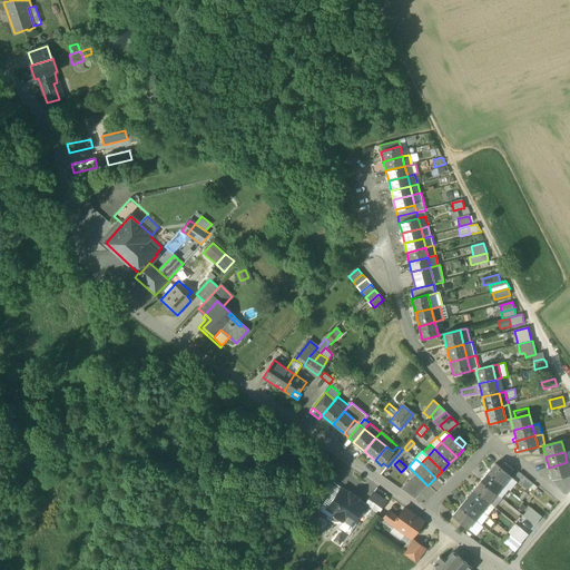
[(500,468),(509,475),(513,470),(504,462),(500,468)]
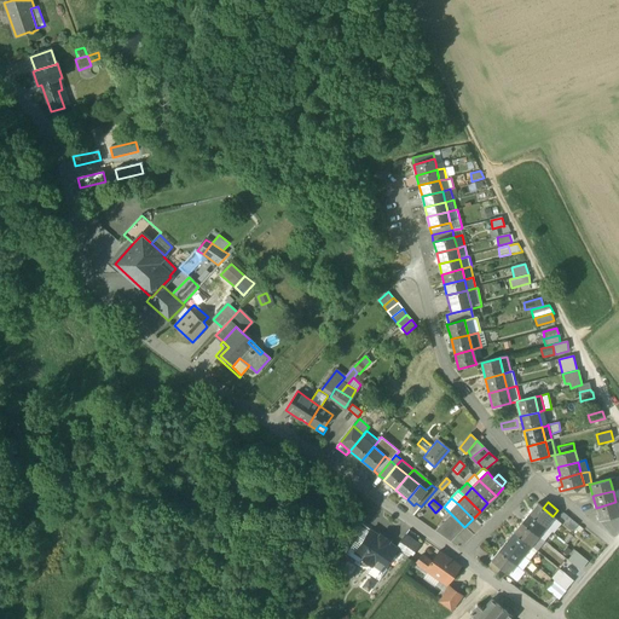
[(599,520),(618,514),(618,512),(615,502),(596,508),(599,520)]
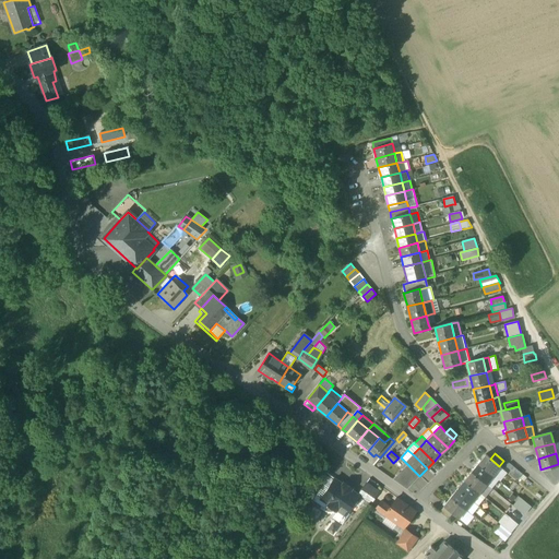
[(485,454),(478,463),(492,475),(498,479),(500,480),(507,472),(500,466),(499,466),(490,459),(485,454)]
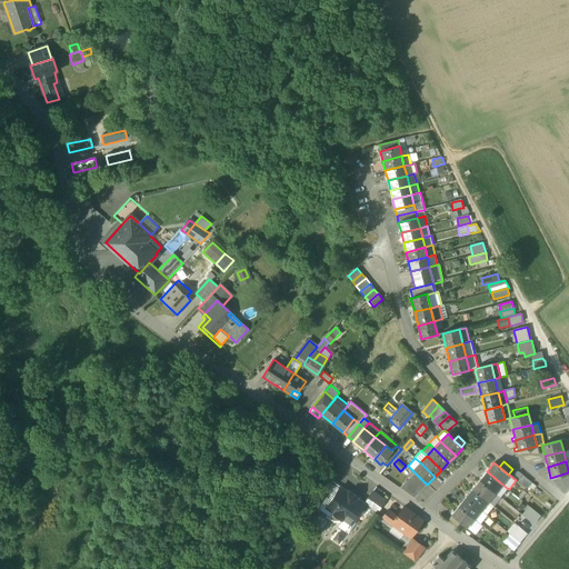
[(495,492),(501,483),(487,471),(480,480),(495,492)]
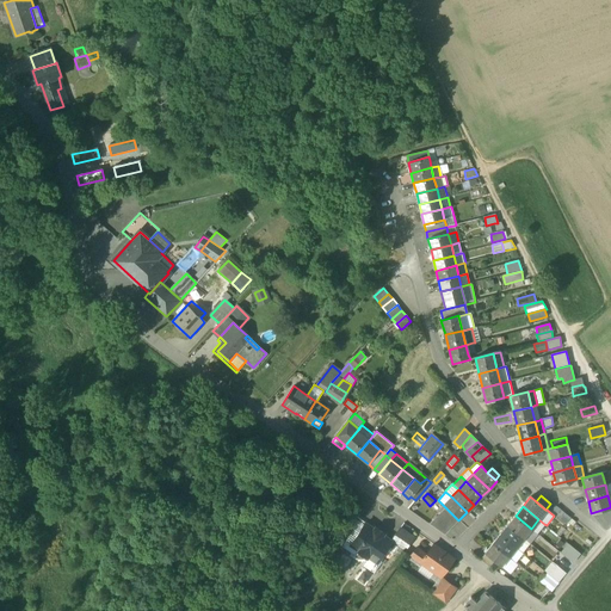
[(430,524),(445,535),(458,520),(445,507),(430,524)]
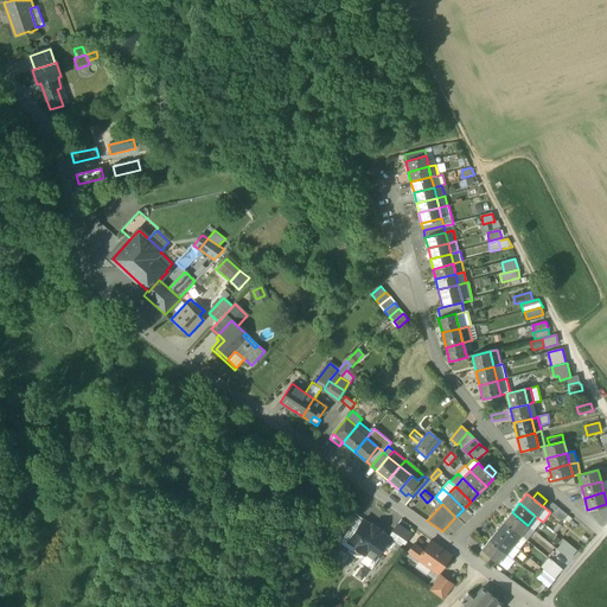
[(606,504),(587,510),(601,525),(605,524),(606,521),(606,504)]
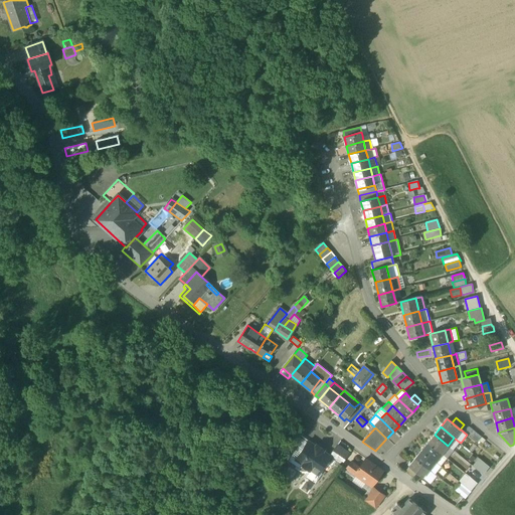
[(442,454),(448,446),(435,435),(427,443),(442,454)]
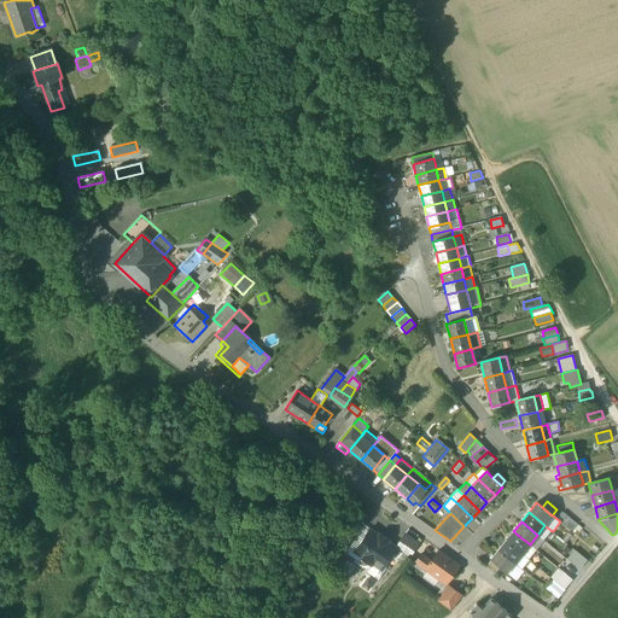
[(354,532),(357,535),(363,540),(368,531),(359,525),(354,532)]
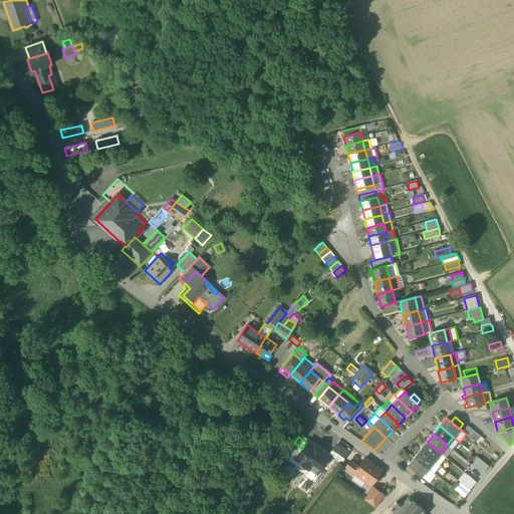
[(458,441),(453,437),(447,445),(452,449),(458,441)]
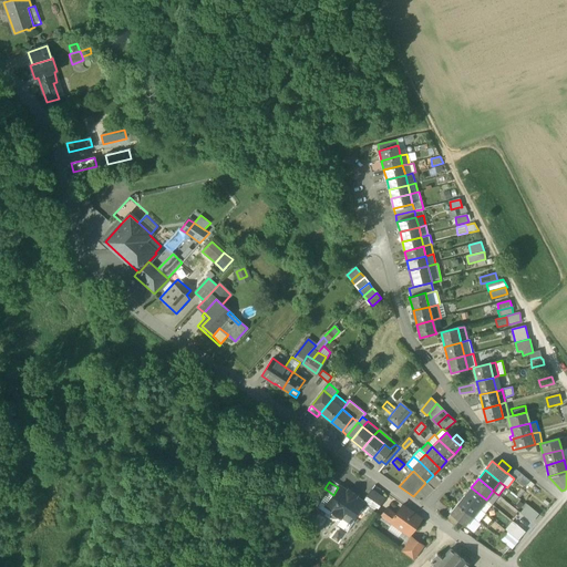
[(343,515),(351,521),(351,519),(363,503),(363,502),(357,497),(347,491),(339,485),(338,487),(333,495),(326,506),(332,511),(329,516),(329,517),(331,518),(333,519),(336,519),(338,518),(340,518),(342,517),(343,515)]
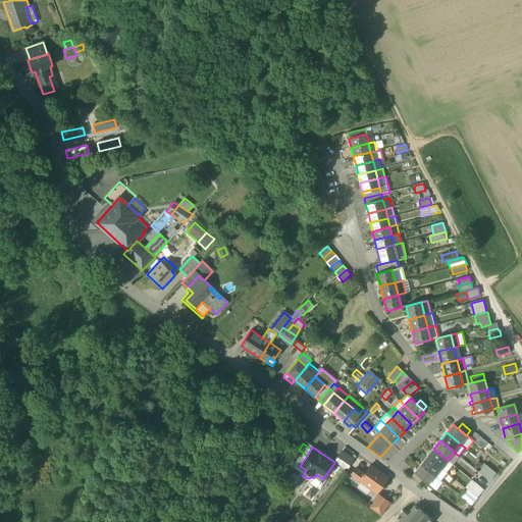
[(440,468),(448,460),(433,449),(427,457),(440,468)]
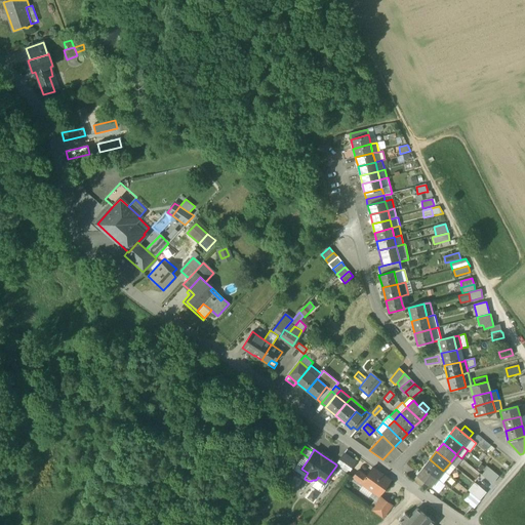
[(293,470),(305,478),(308,473),(301,469),(309,458),(304,454),(293,470)]
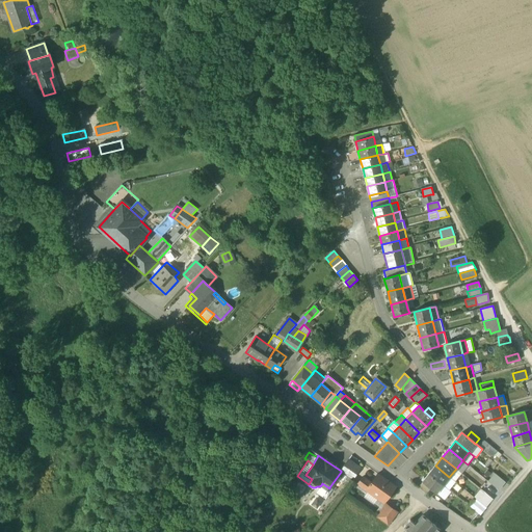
[(351,479),(353,480),(361,469),(348,460),(341,471),(341,472),(347,476),(351,479)]
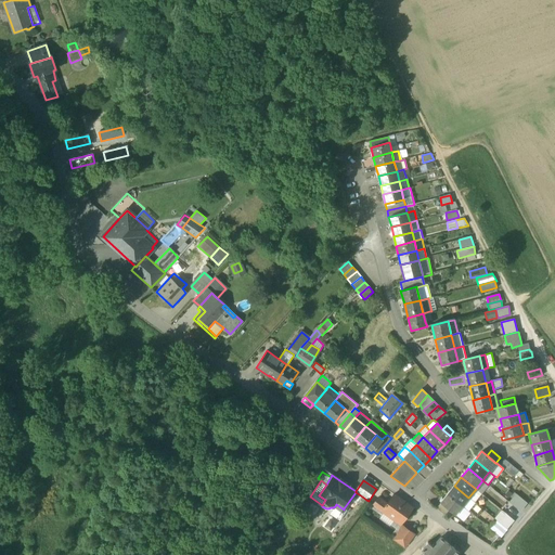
[(488,485),(482,480),(476,489),(481,493),(489,486),(488,485)]
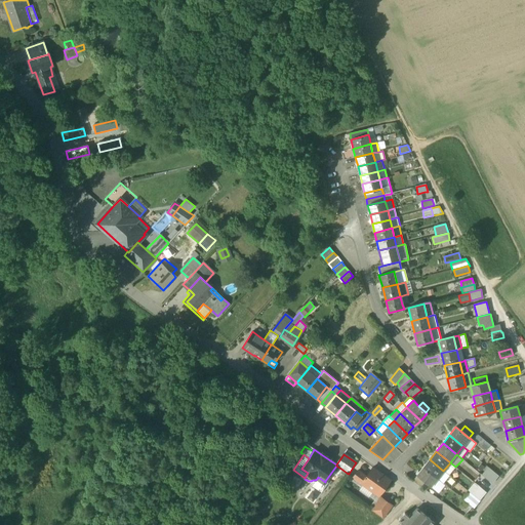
[(437,478),(443,471),(430,459),(423,467),(437,478)]
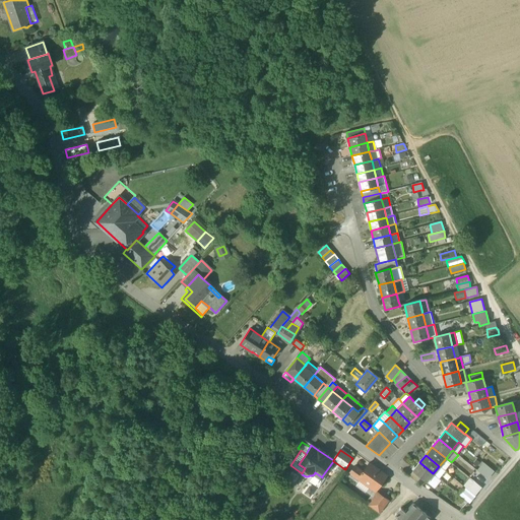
[(451,462),(446,458),(439,466),(445,470),(451,462)]
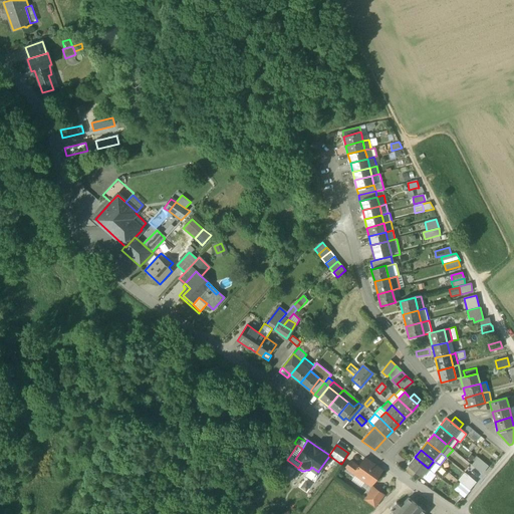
[(434,473),(428,468),(415,457),(408,465),(422,476),(430,483),(436,475),(434,473)]
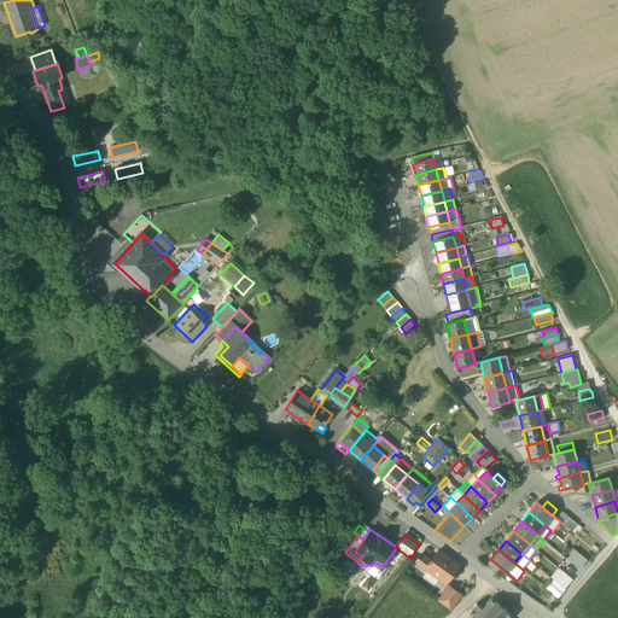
[(566,559),(579,570),(587,560),(573,549),(566,559)]
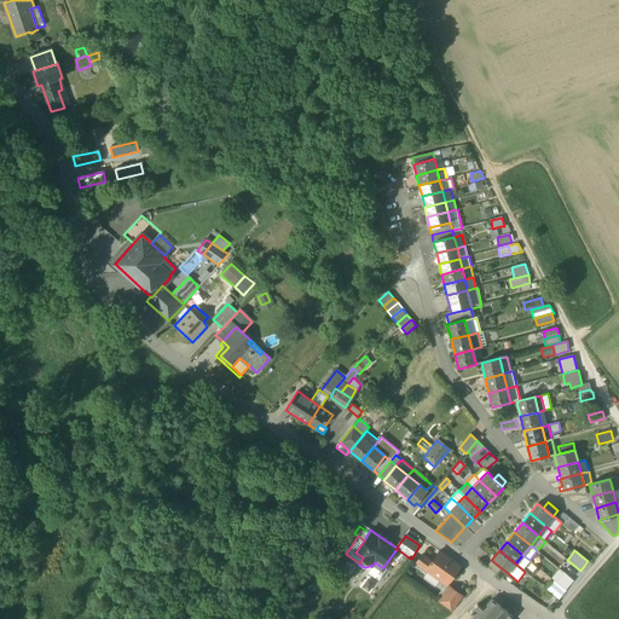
[(445,585),(446,585),(460,566),(440,551),(432,562),(422,556),(416,565),(427,572),(439,580),(445,585)]
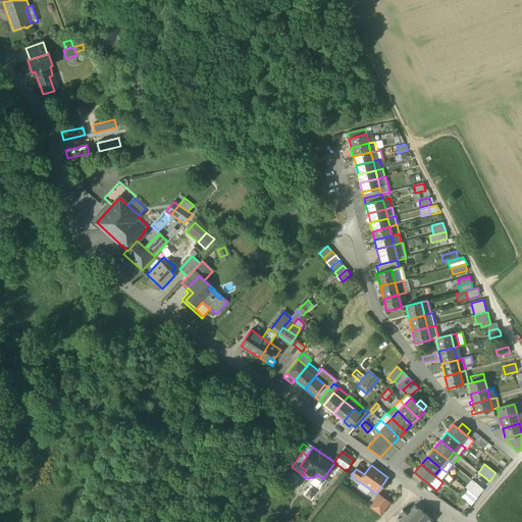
[(447,472),(440,468),(434,475),(440,480),(448,473),(447,472)]
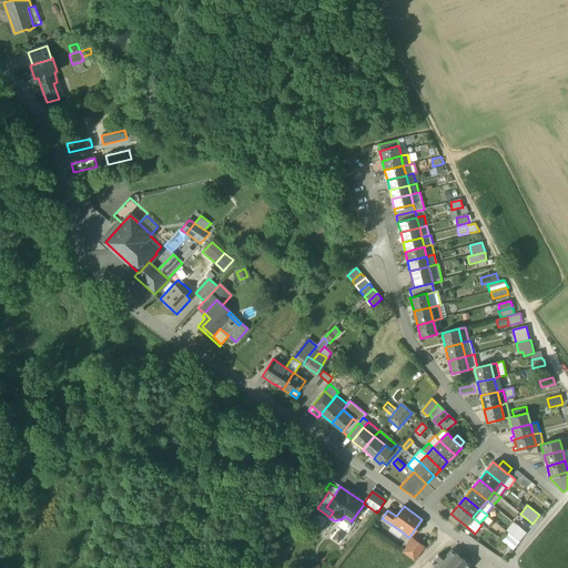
[(446,520),(462,531),(466,526),(450,514),(446,520)]
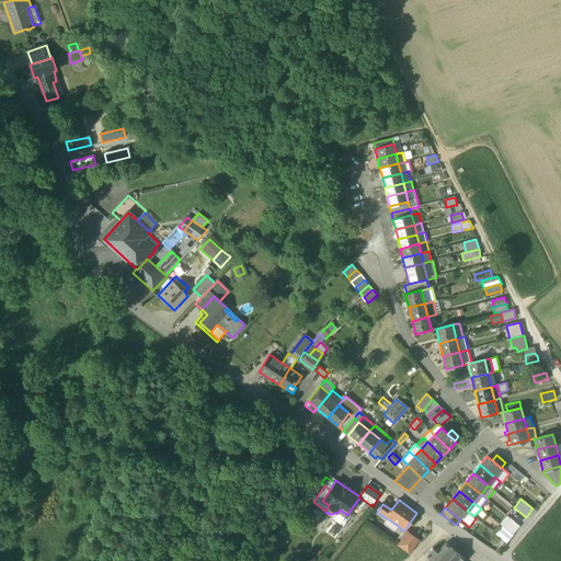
[(336,513),(334,513),(331,518),(343,527),(351,516),(347,514),(347,515),(340,510),(339,512),(336,513)]
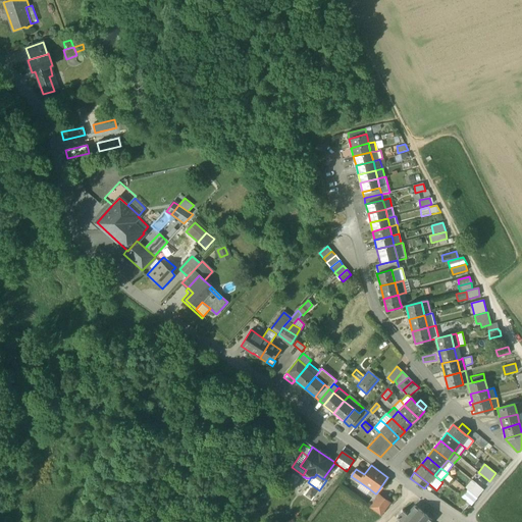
[(360,482),(351,476),(349,478),(359,484),(360,482)]
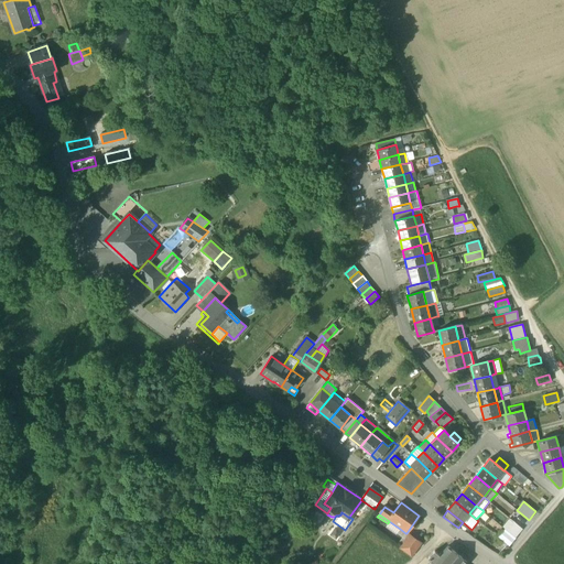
[(512,521),(521,528),(524,523),(517,517),(512,521)]
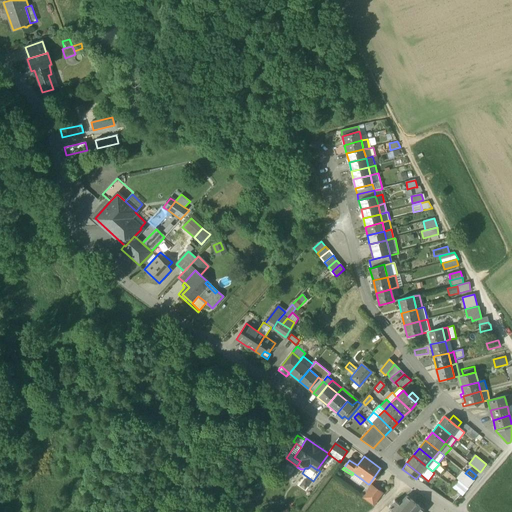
[(456,478),(458,479),(468,487),(474,480),(473,479),(465,473),(462,470),(456,478)]
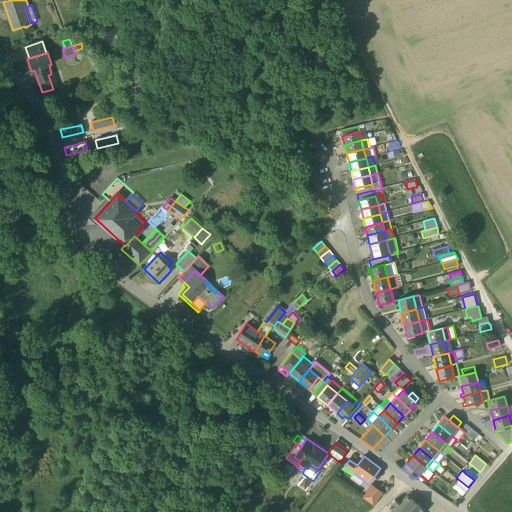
[(363,480),(353,473),(352,475),(350,479),(359,486),(360,484),(363,480)]
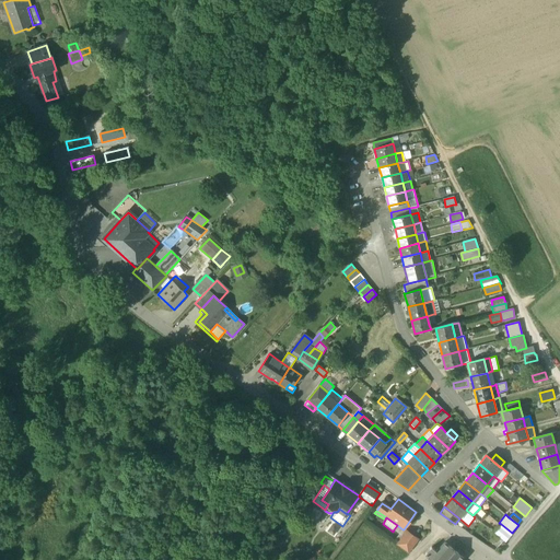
[(494,533),(505,543),(512,534),(512,533),(501,524),(494,533)]
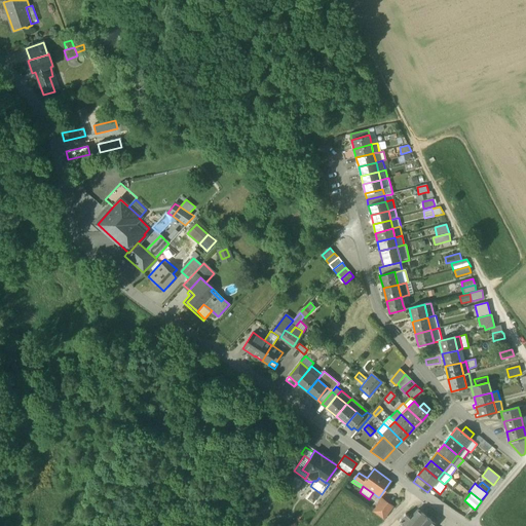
[(379,497),(378,497),(375,501),(372,504),(375,506),(381,499),(379,497)]
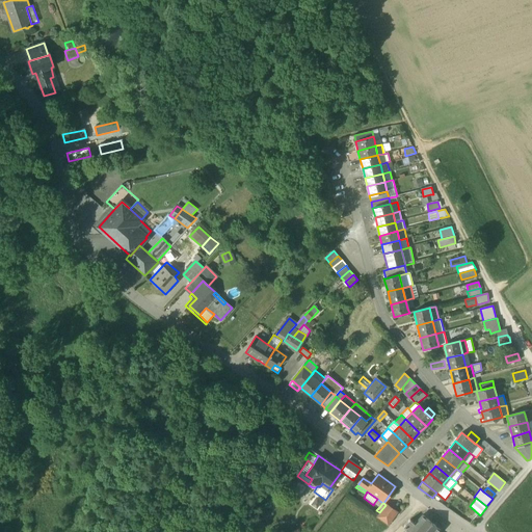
[(378,514),(390,523),(398,512),(386,504),(386,505),(379,512),(378,514)]
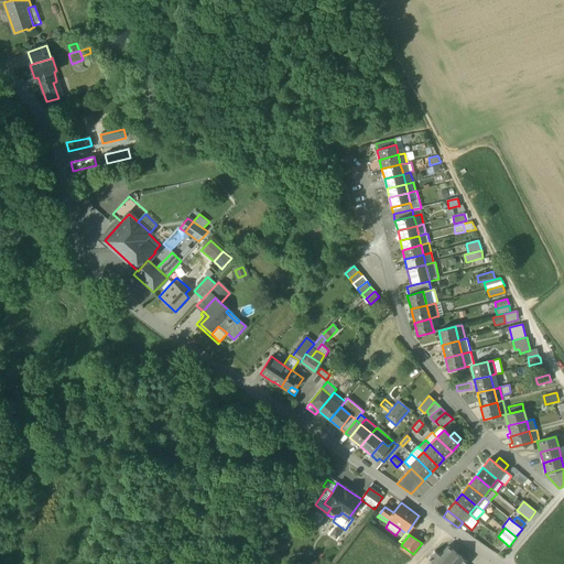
[(429,559),(432,562),(434,563),(465,563),(467,562),(466,561),(448,546),(440,557),(434,553),(429,559)]
